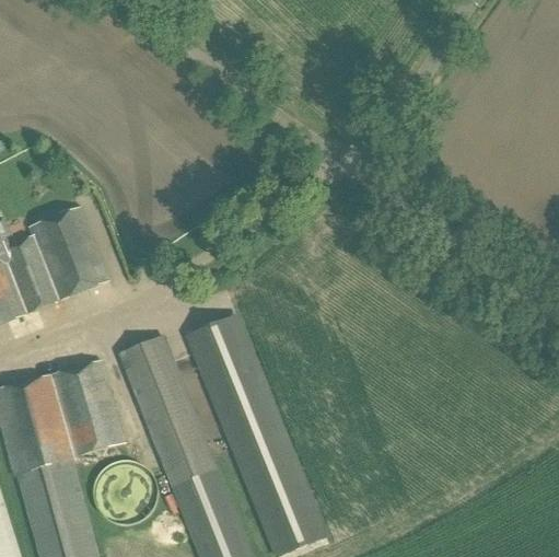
[(0,324),(109,279),(80,205),(25,227),(30,235),(8,244),(0,227),(0,324)]
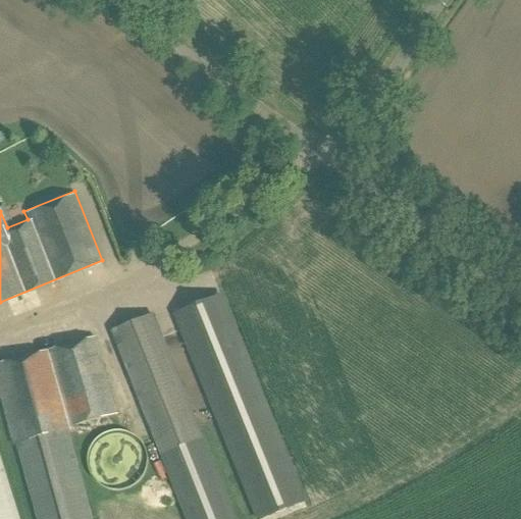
[(219,294),(174,312),(257,518),(303,499),(219,294)]
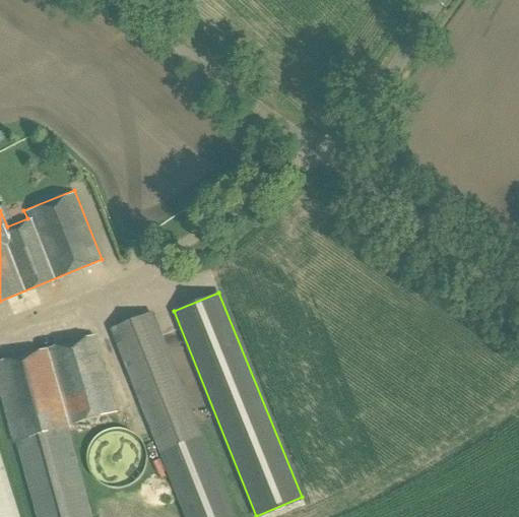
[(234,516),(206,449),(150,310),(109,327),(165,466),(185,516),(234,516)]
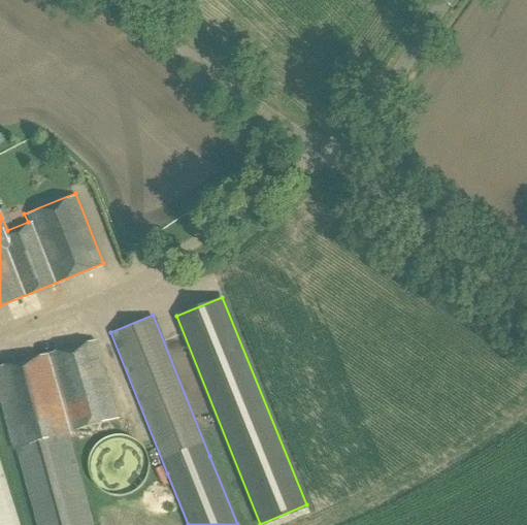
[(276,364),(284,361),(306,418),(334,407),(300,323),(265,336),(276,364)]
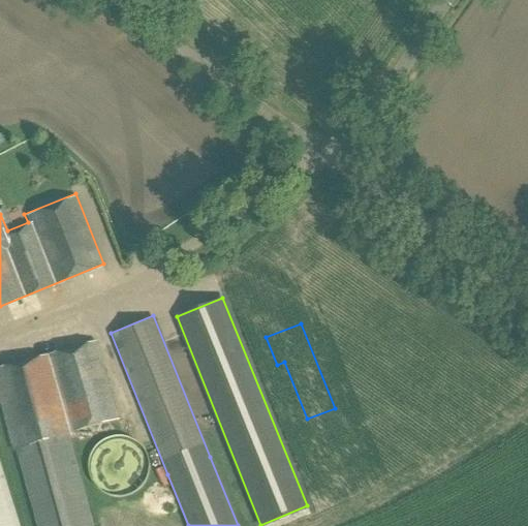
[(92,525),(67,434),(71,433),(70,431),(117,418),(94,339),(0,365),(0,405),(11,450),(14,449),(36,525),(92,525)]
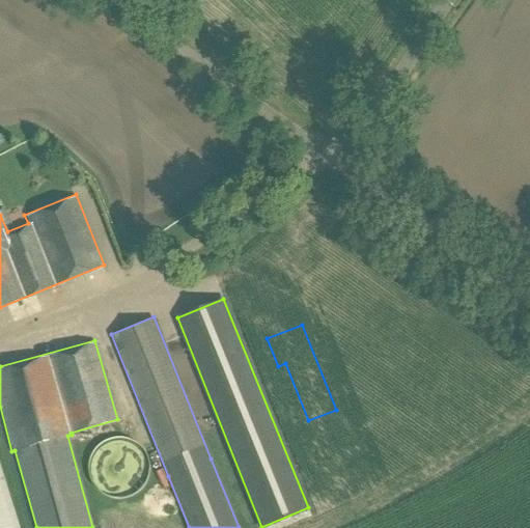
[(148,477),(148,471),(148,466),(147,460),(144,455),(141,450),(137,447),(132,444),(127,442),(120,441),(115,442),(109,443),(104,445),(100,449),(95,453),(93,459),(91,464),(90,469),(90,475),(92,480),(94,485),(99,490),(103,494),(107,497),(113,499),(118,499),(124,499),(130,498),(135,495),(139,492),(143,488),(146,482),(148,477)]
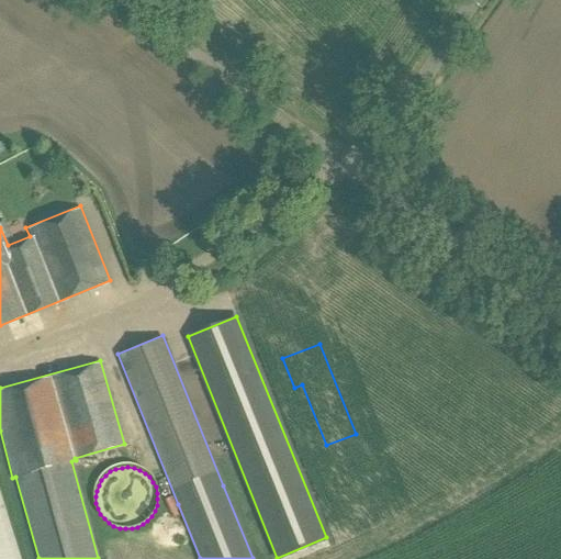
[(0,558),(17,558),(0,504),(0,558)]
